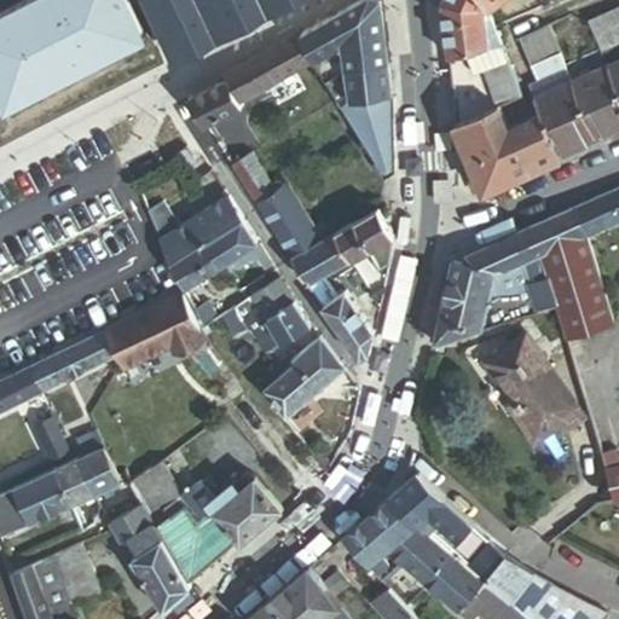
[(111,61),(106,50),(143,32),(128,0),(29,0),(0,15),(0,79),(11,100),(27,93),(30,100),(111,61)]
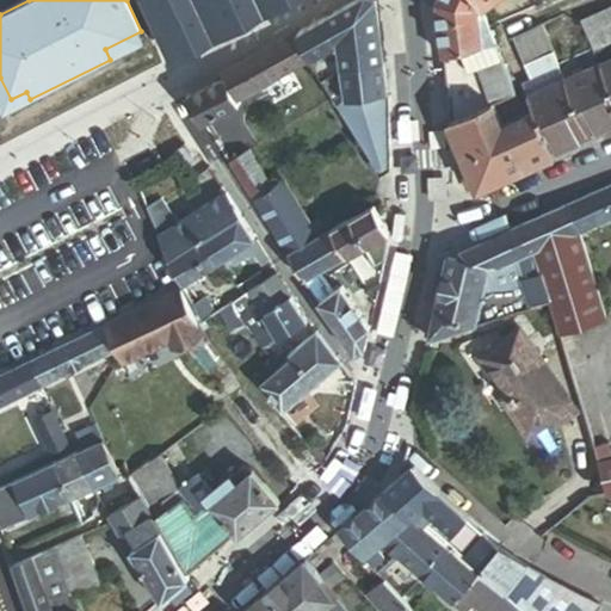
[(146,0),(174,59),(248,20),(241,0),(146,0)]
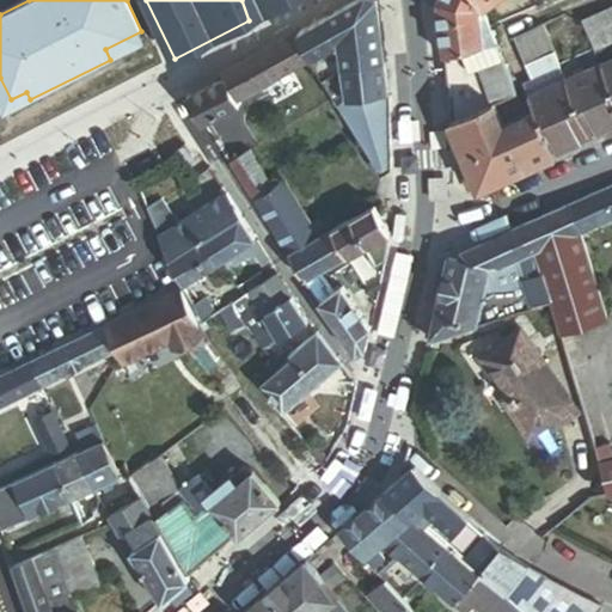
[(242,0),(249,20),(256,17),(251,0),(242,0)]
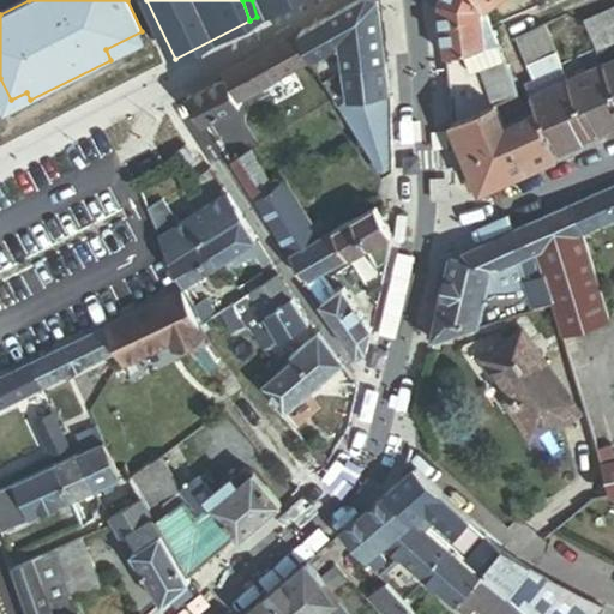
[(283,2),(288,0),(252,0),(257,17),(283,2)]
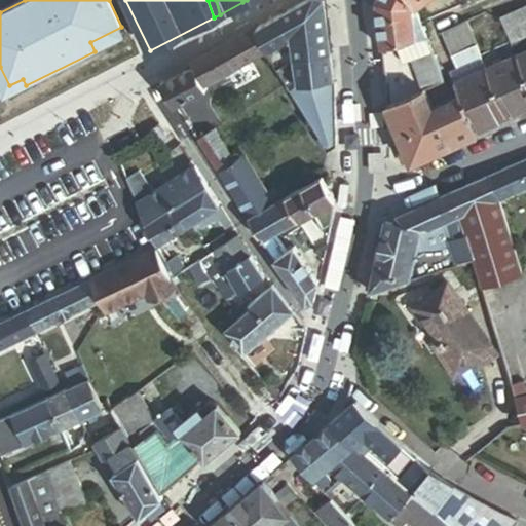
[(308,0),(255,30),(265,52),(290,38),(293,59),(329,51),(326,28),(324,1),(318,0),(308,0)]
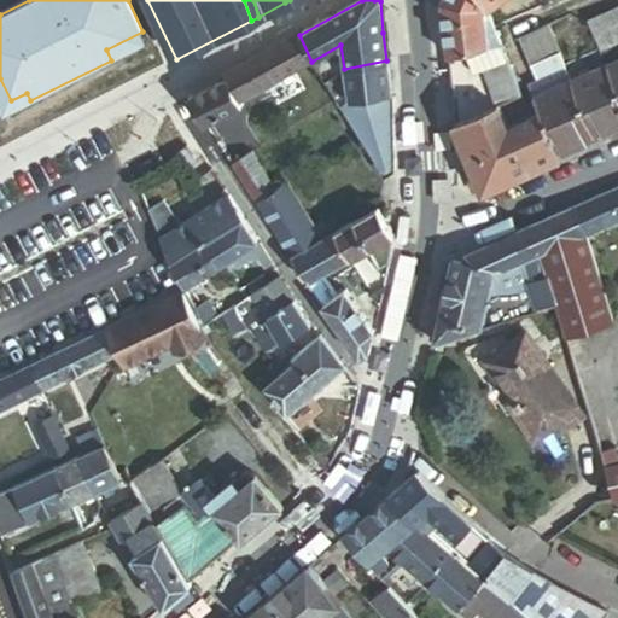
[(447,57),(502,44),(494,25),(487,9),(482,0),(442,0),(442,3),(445,41),(447,57)]
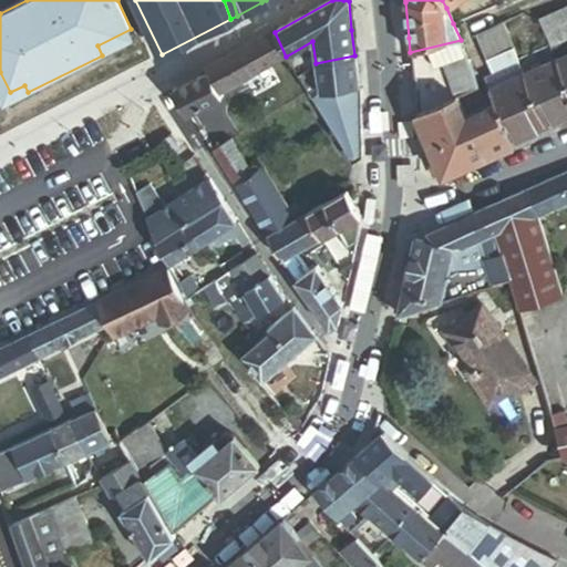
[(550,45),(566,38),(566,7),(538,19),(550,45)]
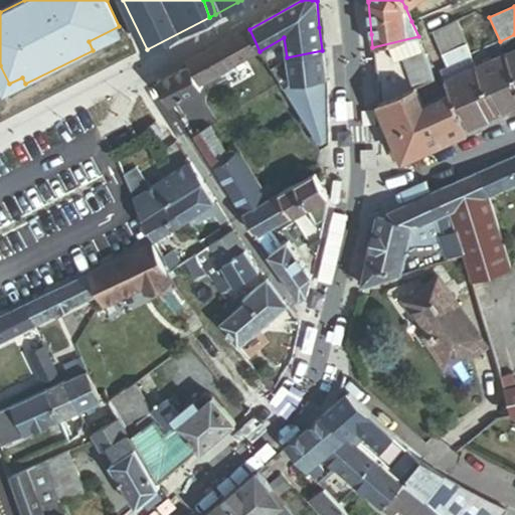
[(443,52),(465,42),(455,20),(433,30),(443,52)]
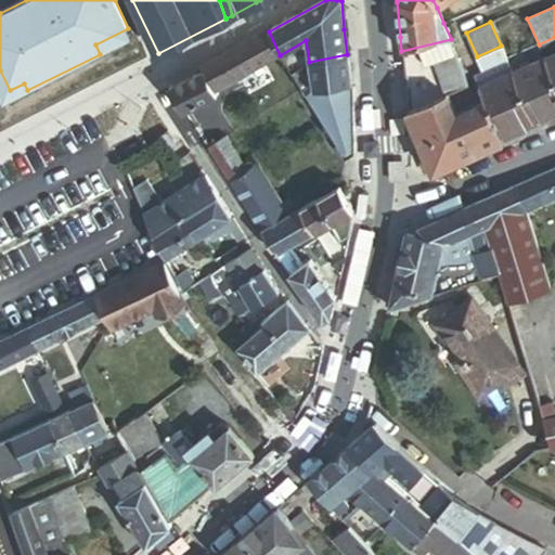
[(205,71),(216,90),(280,55),(269,31),(241,47),(203,67),(205,71)]
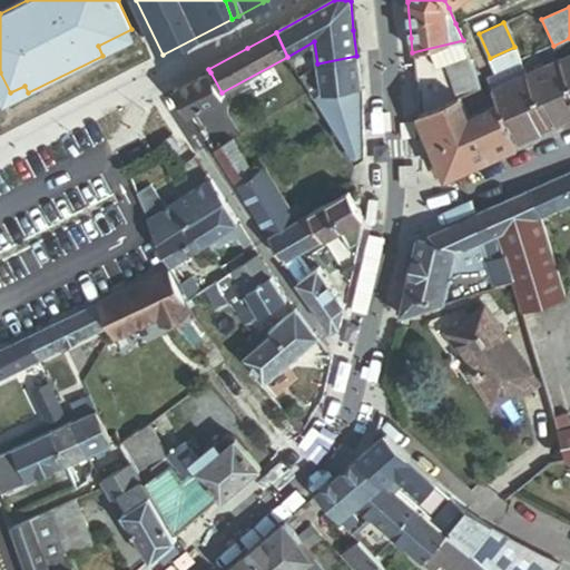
[(459,96),(482,87),(463,40),(412,52),(413,68),(414,90),(416,115),(459,96)]
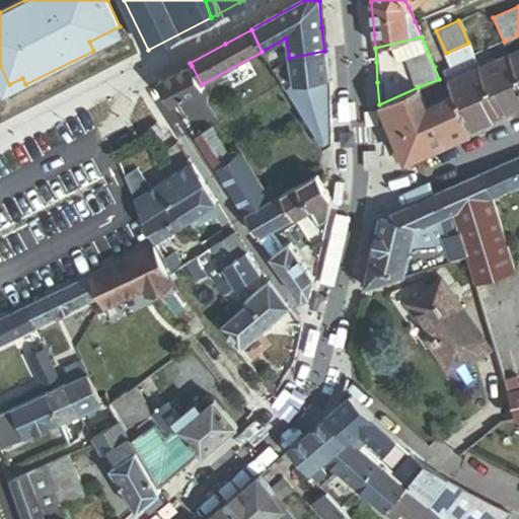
[(452,67),(474,58),(468,43),(446,53),(452,67)]
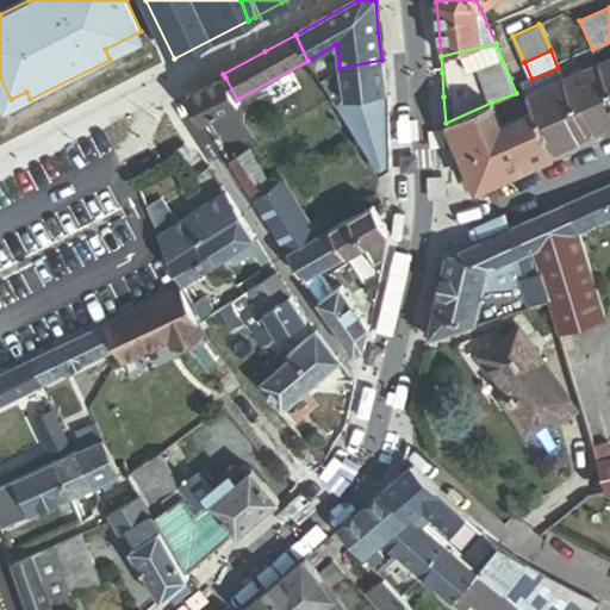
[(609,92),(609,58),(598,64),(609,92)]
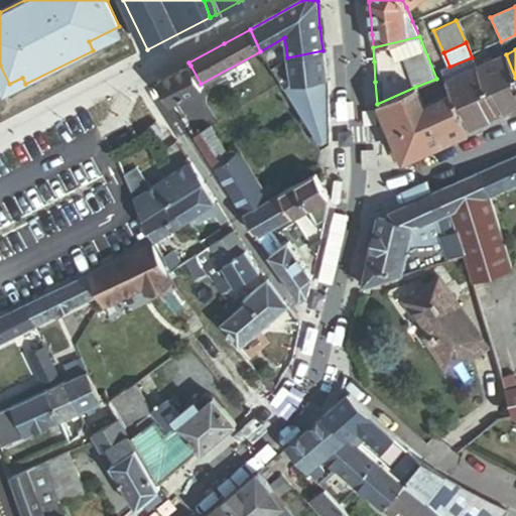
[(325,66),(323,50),(287,57),(270,67),(284,88),(291,84),(327,79),(325,66)]
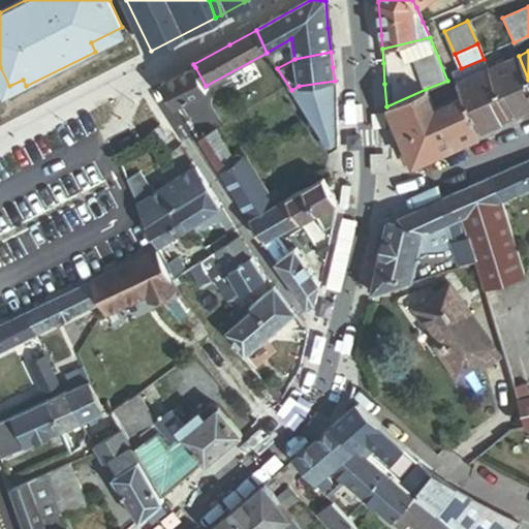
[(508,118),(528,109),(528,80),(519,56),(488,69),(508,118)]
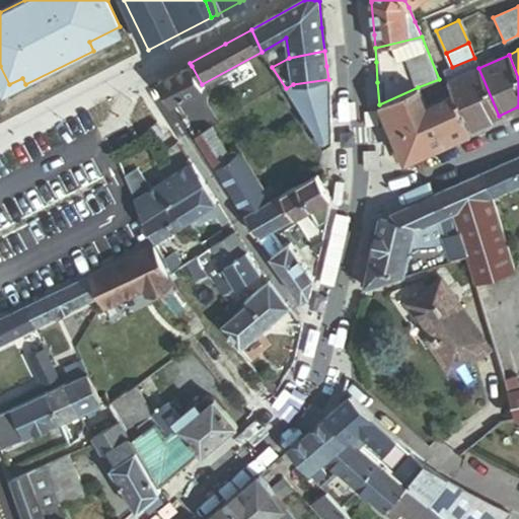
[(172,103),(204,89),(202,84),(192,66),(179,72),(159,82),(172,103)]
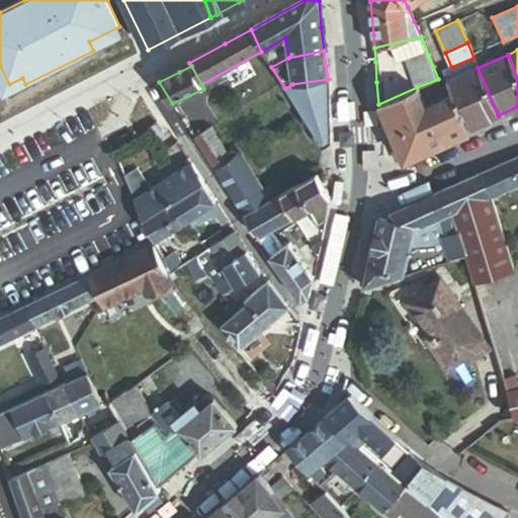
[(466,128),(498,115),(478,68),(446,81),(452,95),(466,128)]
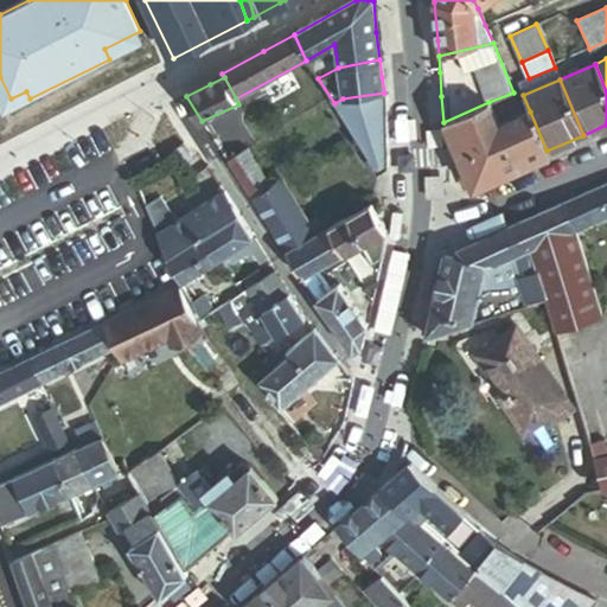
[(377,173),(388,167),(387,146),(384,117),(384,93),(343,98),(334,103),(377,173)]
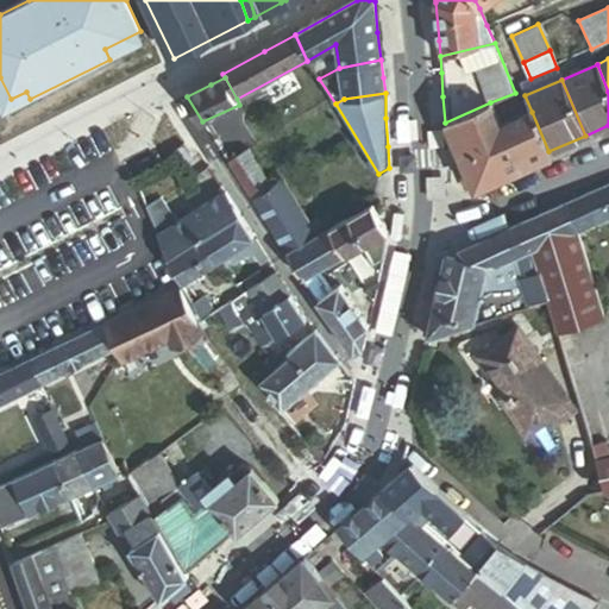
[(552,158),(548,151),(532,112),(500,126),(490,102),(445,123),(475,192),(552,158)]
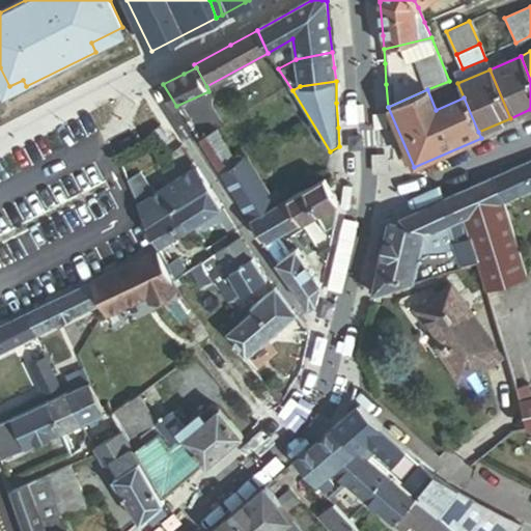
[(160,144),(168,139),(161,127),(151,132),(160,144)]
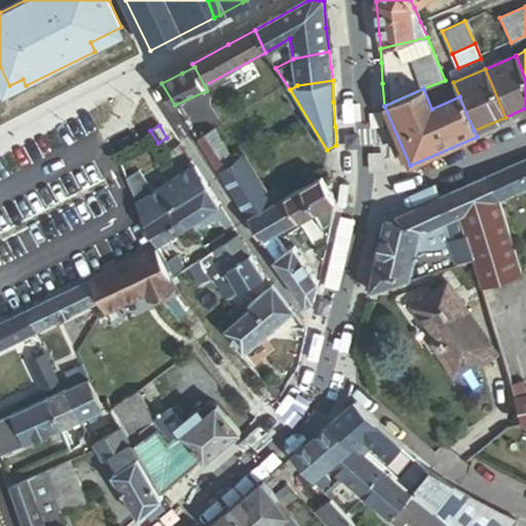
[(249,218),(274,203),(242,155),(233,161),(214,129),(198,140),(249,218)]
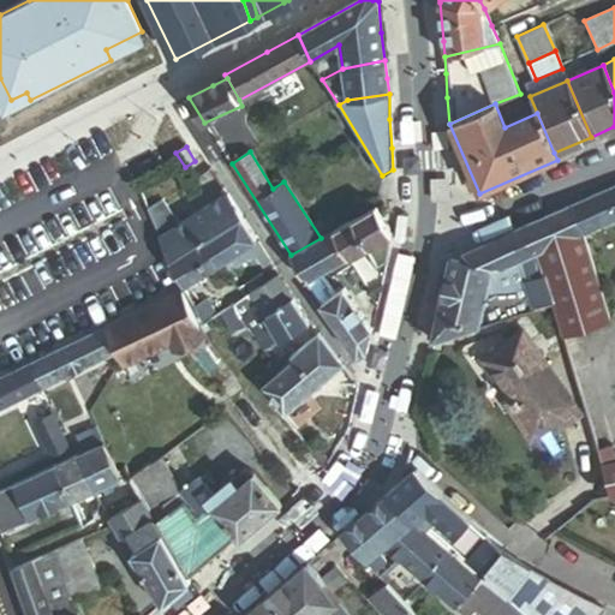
[(551,302),(563,338),(610,323),(584,233),(614,219),(614,185),(529,224),(537,255),(544,276),(551,302)]
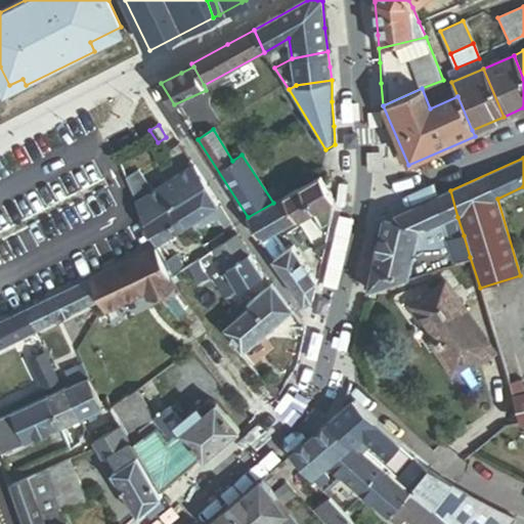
[(177,203),(206,184),(192,166),(150,192),(138,171),(127,176),(136,203),(146,221),(177,203)]
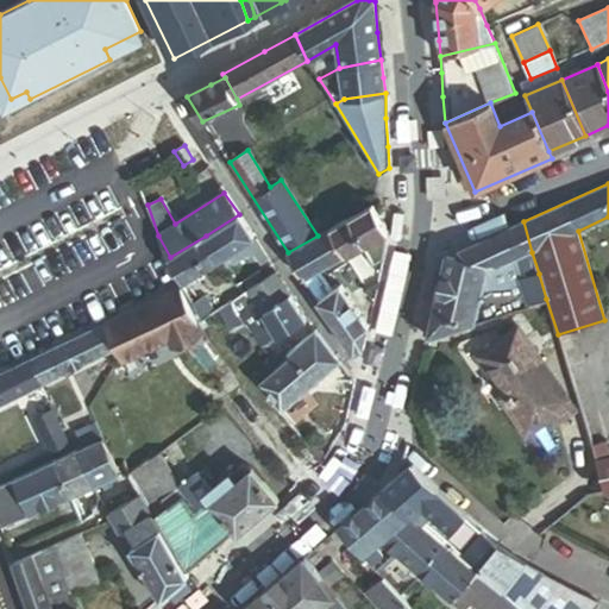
[(374,262),(383,258),(387,234),(372,206),(318,236),(288,252),(303,277),(321,267),(363,245),(374,262)]
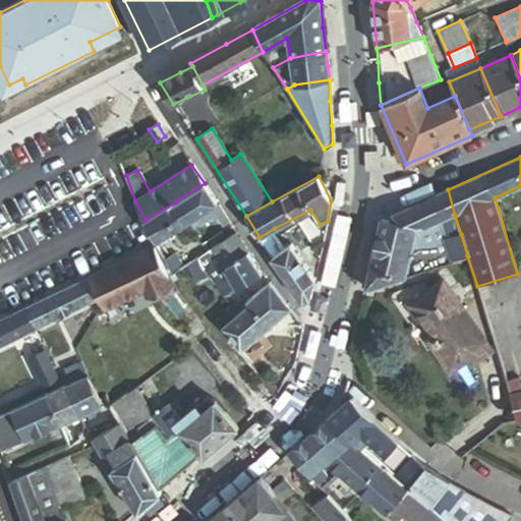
[(222,227),(227,223),(222,215),(223,214),(205,183),(176,201),(188,222),(194,219),(199,228),(217,217),(222,227)]
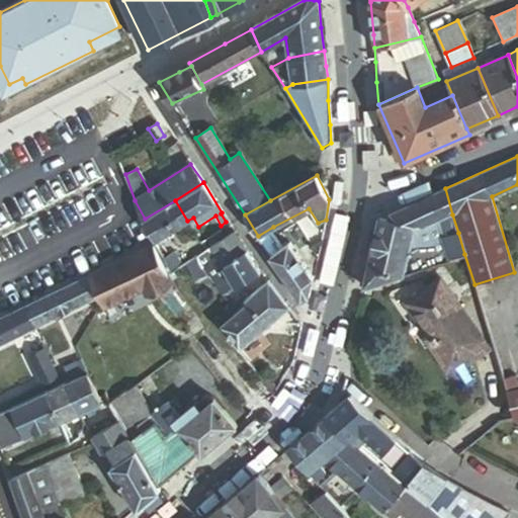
[(450,259),(464,254),(458,233),(443,238),(438,220),(452,214),(445,188),(379,217),(373,247),(364,287),(419,269),(419,257),(433,255),(432,245),(444,241),(450,259)]
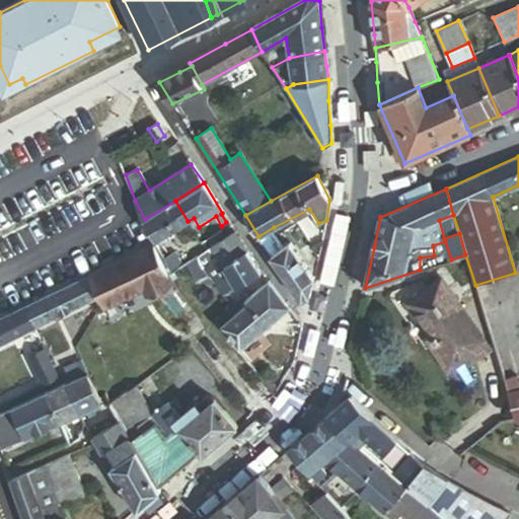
[(158,240),(188,221),(175,201),(145,219),(158,240)]
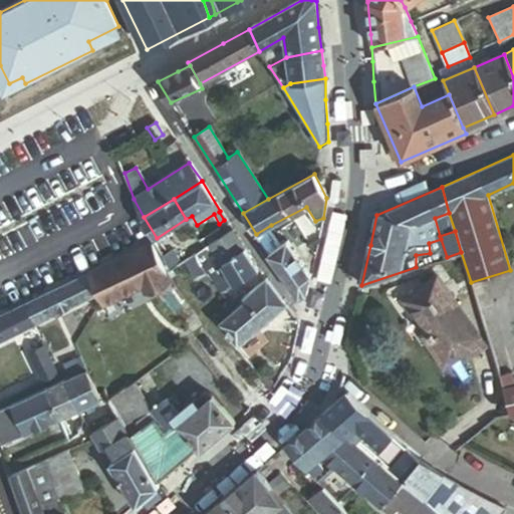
[(440,236),(455,231),(449,213),(435,218),(440,236)]
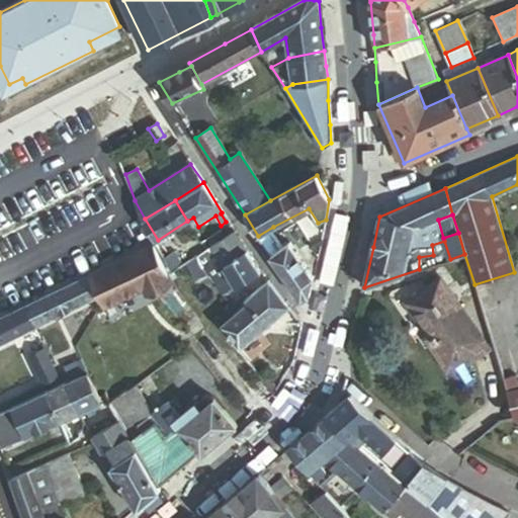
[(154,242),(158,240),(145,219),(141,222),(154,242)]
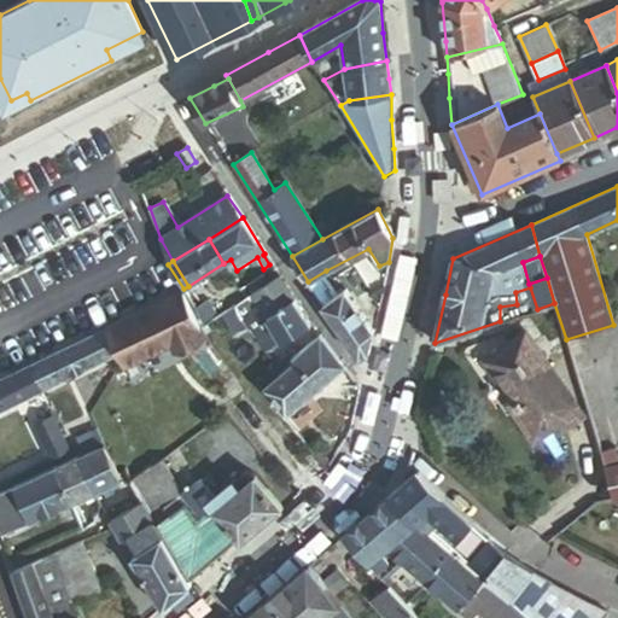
[(369,355),(373,334),(343,291),(340,292),(326,270),(308,281),(334,322),(361,359),(369,355)]
